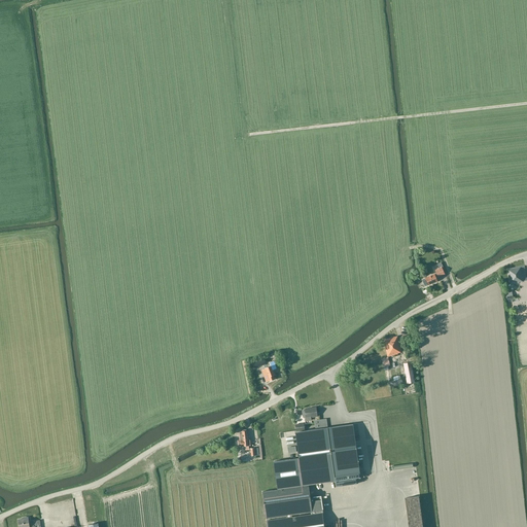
[(437,281),(436,278),(445,275),(442,268),(443,267),(442,262),(437,265),(438,269),(435,271),(436,274),(434,275),(425,279),(422,280),(425,287),(428,285),(437,281)]
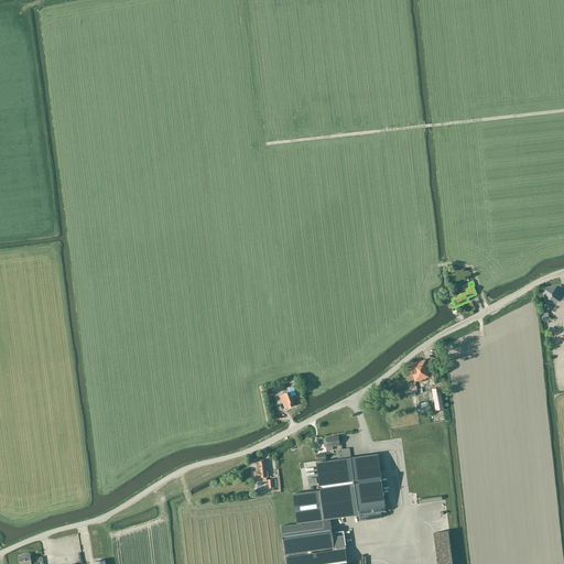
[(560,302),(560,301),(563,301),(561,285),(557,285),(543,288),(545,304),(555,303),(555,302),(560,302)]
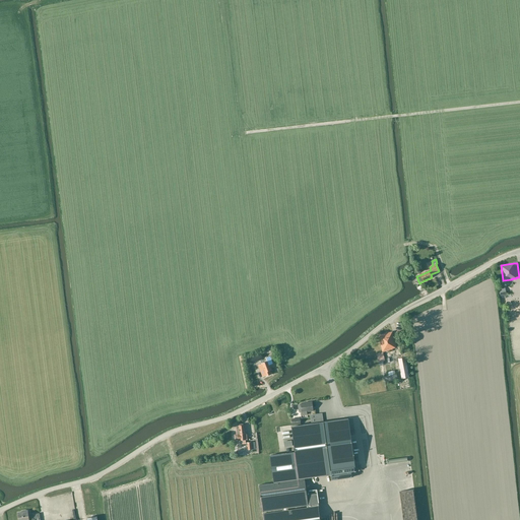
[(392,348),(396,347),(392,332),(378,335),(382,352),(392,349),(392,348)]
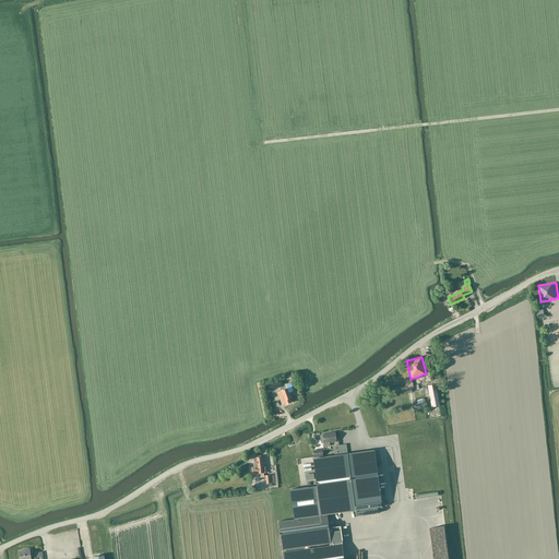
[(404,381),(407,393),(412,392),(413,388),(414,388),(412,379),(404,381)]
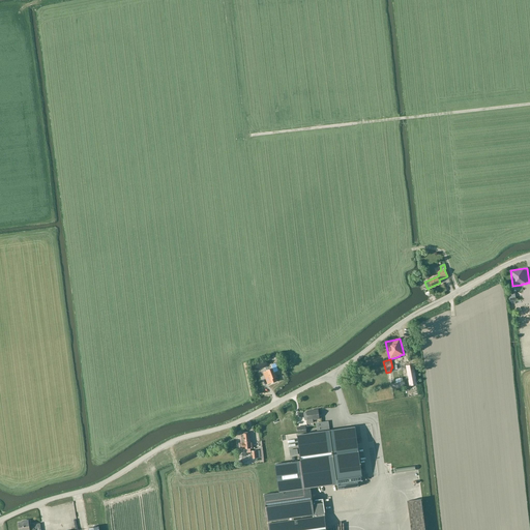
[(265,360),(254,364),(256,371),(267,366),(265,360)]
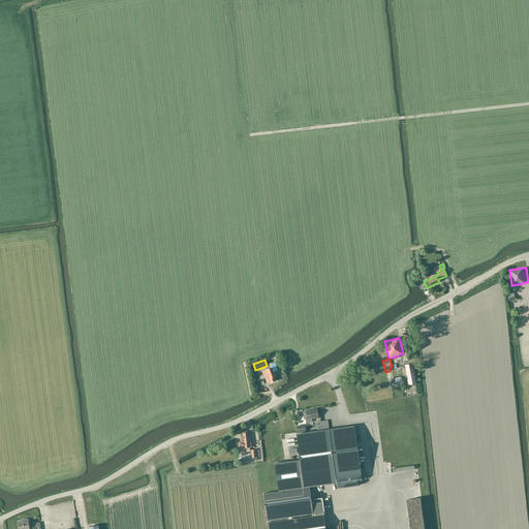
[(408,385),(416,384),(412,364),(405,365),(408,385)]
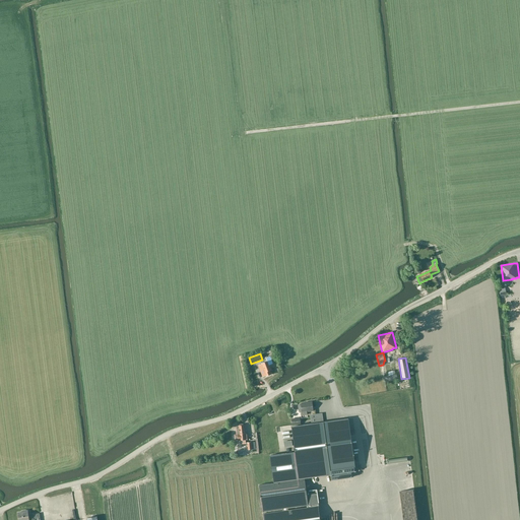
[(268,361),(261,364),(263,370),(260,371),(263,377),(266,376),(271,375),(268,368),(270,367),(268,361)]
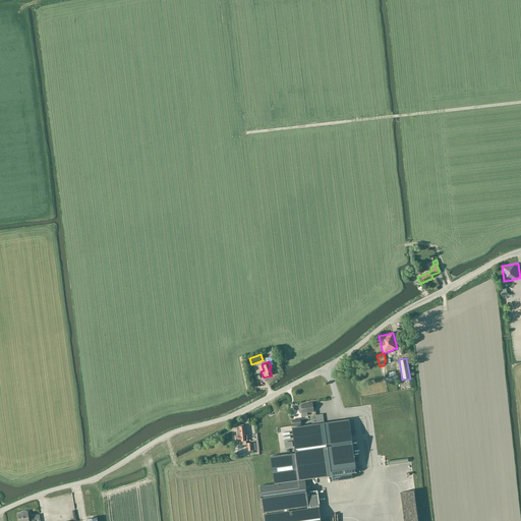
[(313,411),(312,403),(312,402),(305,403),(305,404),(301,404),(301,405),(299,405),(298,406),(299,412),(300,413),(302,413),(313,411)]
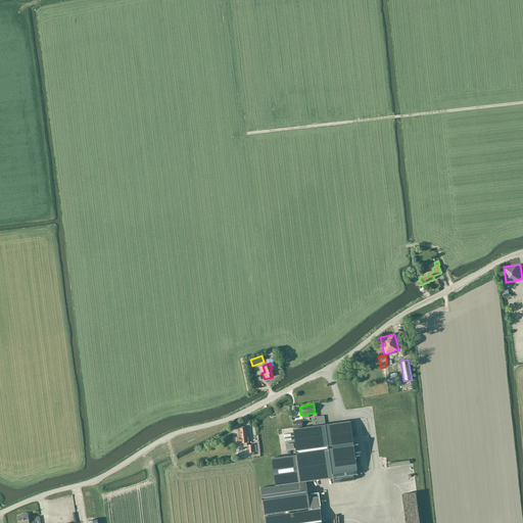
[(296,455),(272,459),(276,486),(305,481),(305,480),(332,477),(333,483),(353,480),(352,474),(359,473),(351,421),(339,423),(293,429),(296,455)]
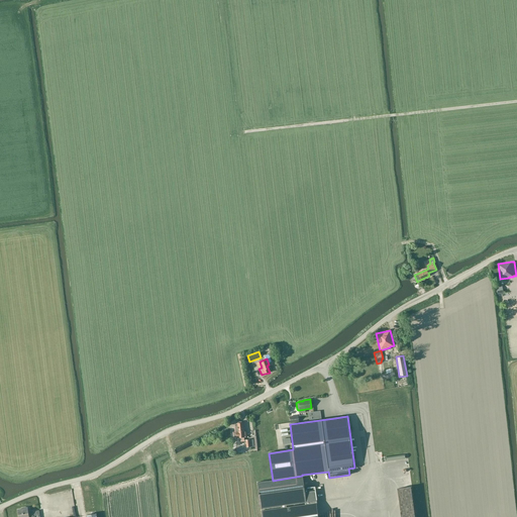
[(235,432),(233,432),(233,437),(236,437),(238,437),(239,441),(242,440),(243,440),(243,437),(246,436),(246,431),(243,431),(242,423),(237,424),(234,424),(235,432)]
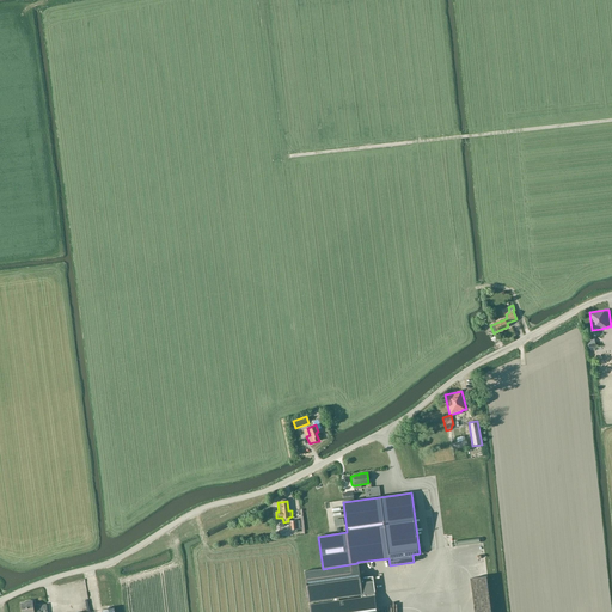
[(323,569),(305,571),(308,601),(331,598),(332,601),(310,605),(310,611),(377,611),(374,595),(375,595),(373,576),(360,579),(357,563),(323,569)]
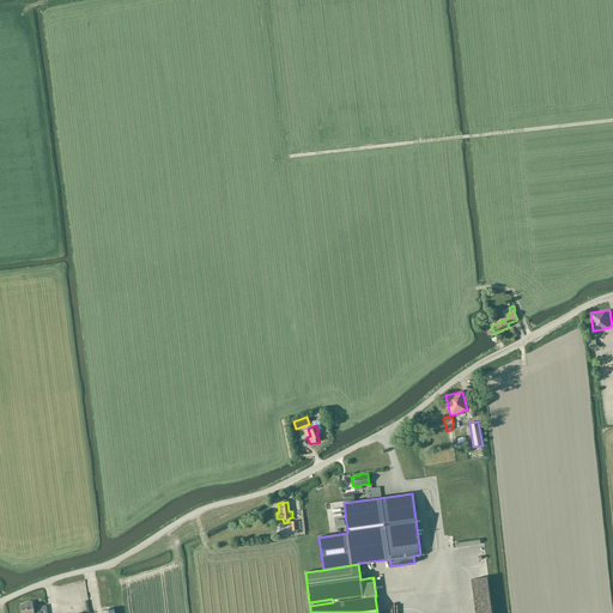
[(47,612),(47,605),(38,607),(38,608),(34,610),(32,602),(26,604),(26,605),(22,605),(22,612),(90,612),(87,612),(47,612)]
